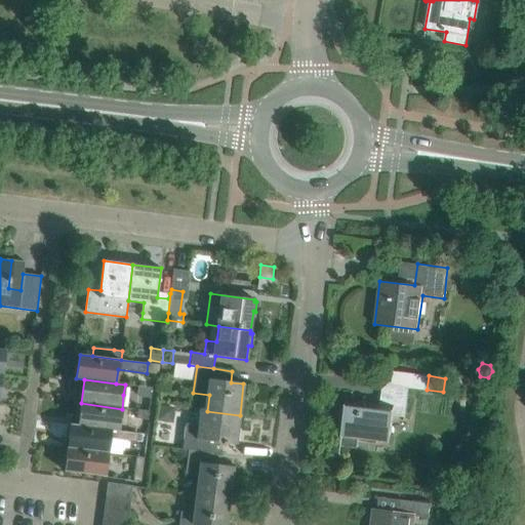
[(405,417),(409,388),(382,384),(379,405),(346,401),(341,437),(390,443),(393,416),(405,417)]
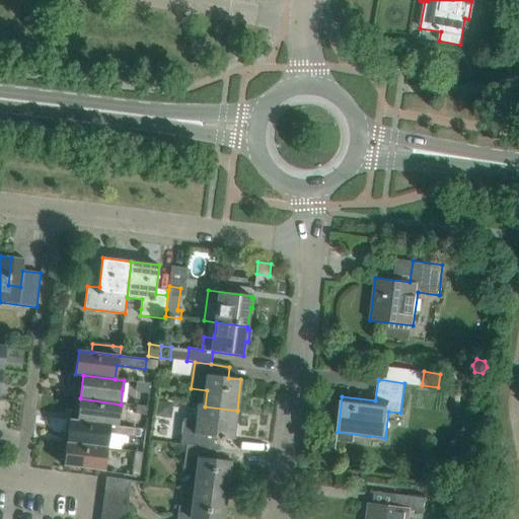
[(150,384),(138,382),(136,392),(149,394),(150,384)]
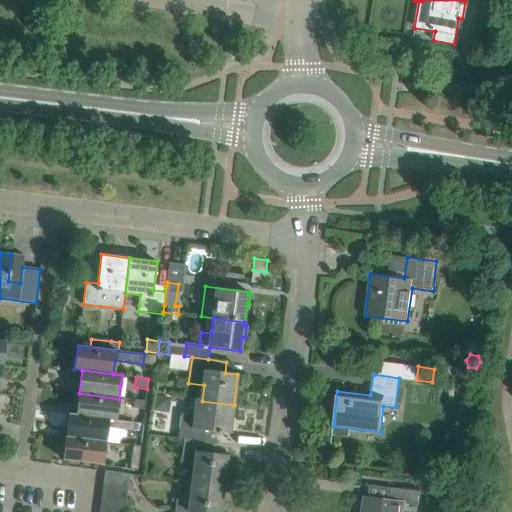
[(115,421),(119,399),(79,393),(78,405),(70,404),(69,415),(115,421)]
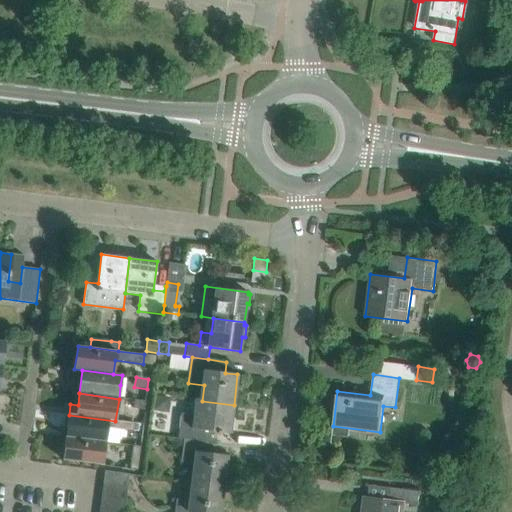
[(156,397),(154,412),(169,414),(171,399),(156,397)]
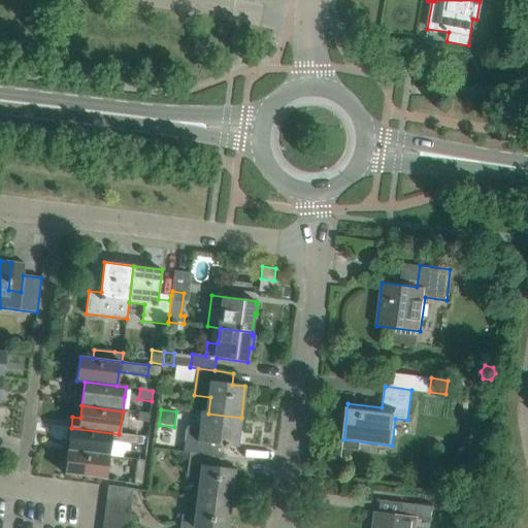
[(150,414),(139,411),(138,421),(149,422),(150,414)]
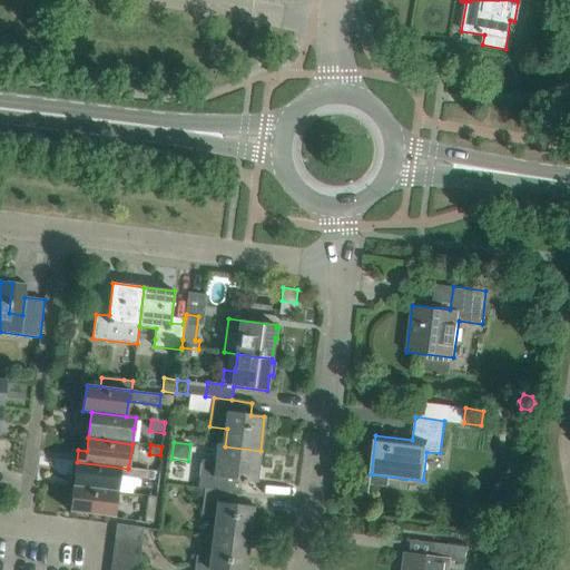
[(256,483),(261,451),(225,446),(219,445),(217,463),(202,461),(198,489),(205,490),(233,493),(233,492),(228,491),(229,480),(241,481),(241,482),(245,482),(246,481),(256,483)]
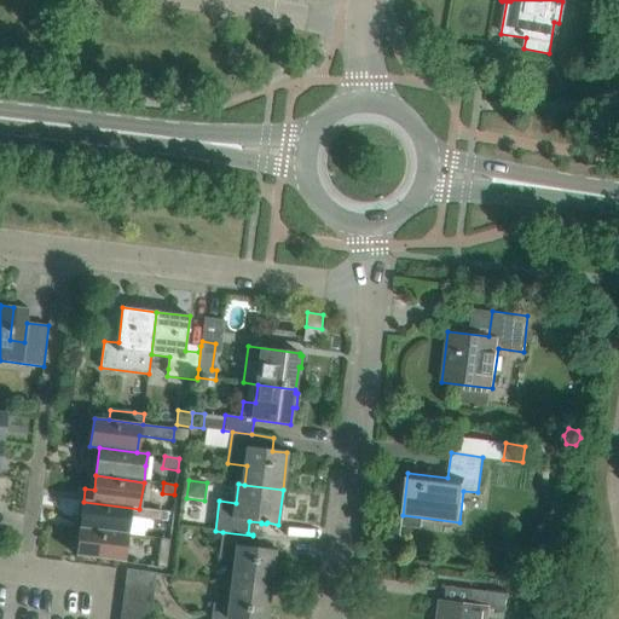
[(161,524),(162,513),(139,509),(84,502),(80,528),(127,536),(128,519),(161,524)]
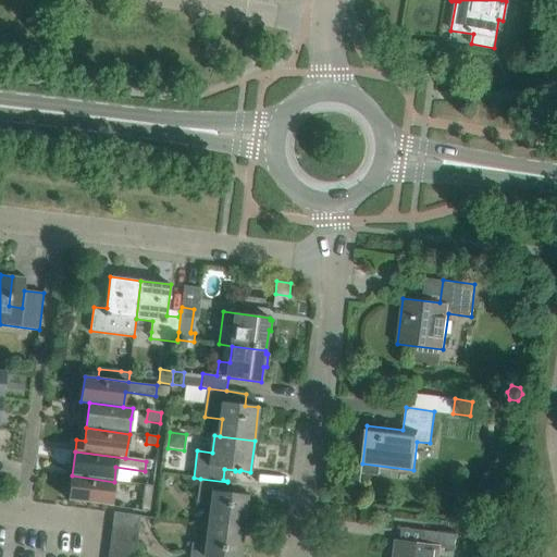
[(111,505),(114,482),(72,475),(69,500),(111,505)]
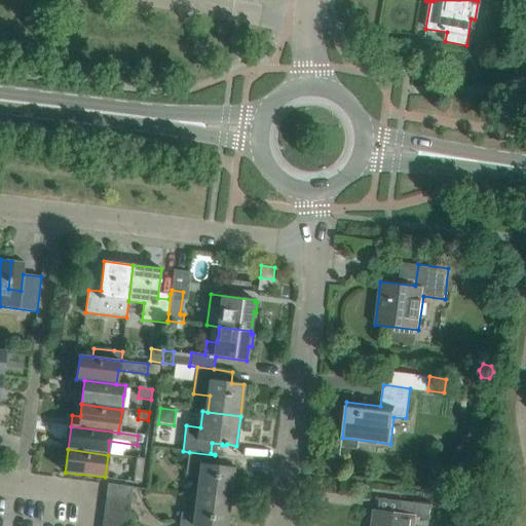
[(229,500),(233,470),(213,466),(215,455),(189,452),(186,477),(197,478),(195,495),(229,500)]
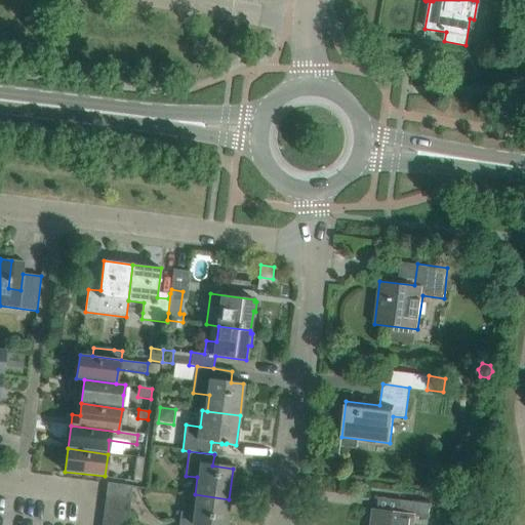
[(147,458),(137,457),(133,481),(143,482),(147,458)]
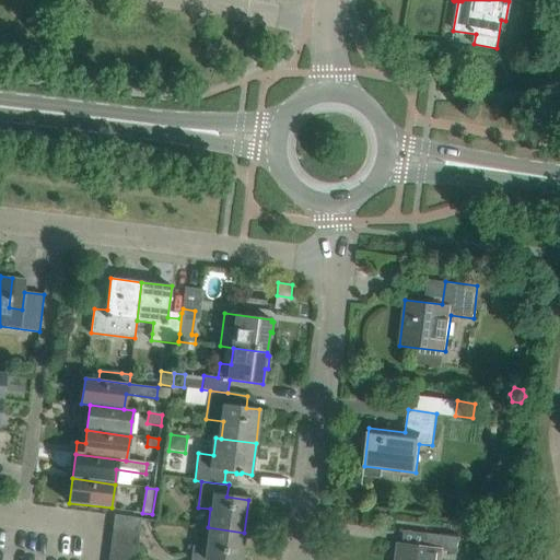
[(480,504),(479,515),(492,516),(493,505),(480,504)]
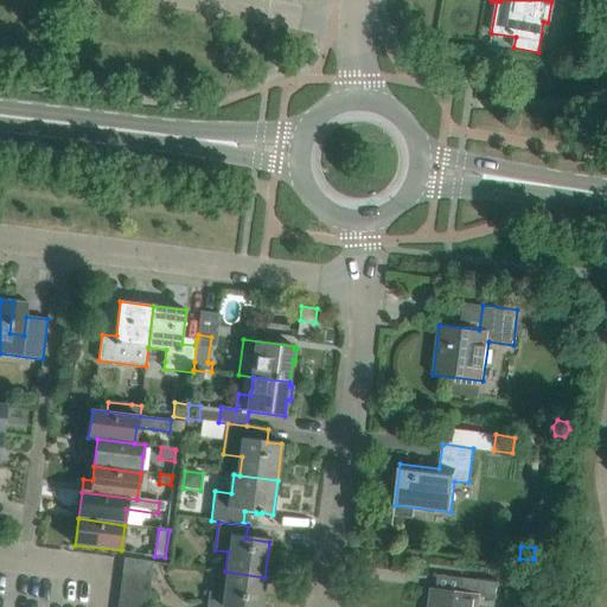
[(151,579),(153,562),(125,558),(122,575),(151,579)]
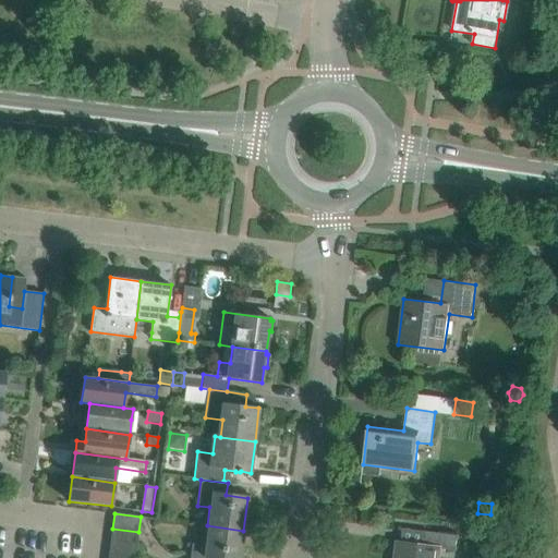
[(239,557),(243,531),(207,525),(204,547),(192,546),(190,557),(239,557)]
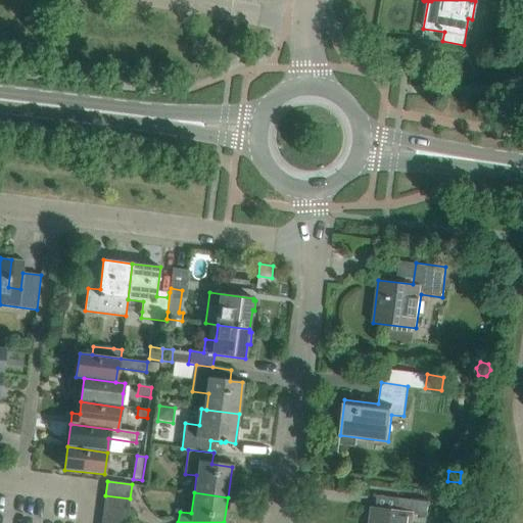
[(453,492),(450,504),(466,506),(467,494),(453,492)]
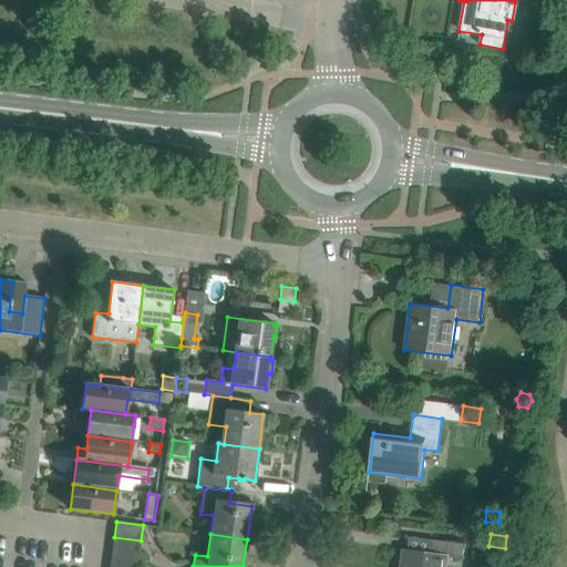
[(140,554),(141,540),(114,537),(113,549),(140,554)]
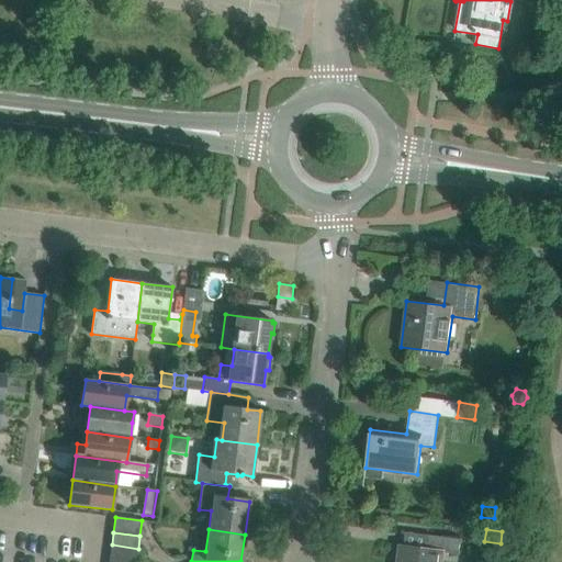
[(441,561),(442,552),(459,554),(461,539),(426,535),(424,549),(401,547),(398,561),(441,561)]
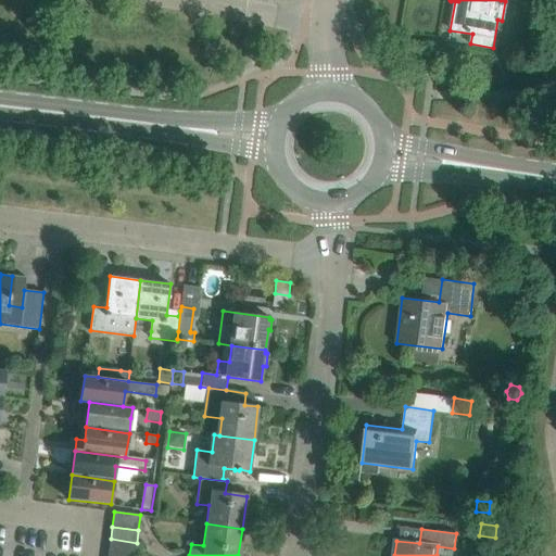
[(126,555),(135,555),(137,543),(111,539),(109,554),(126,555)]
